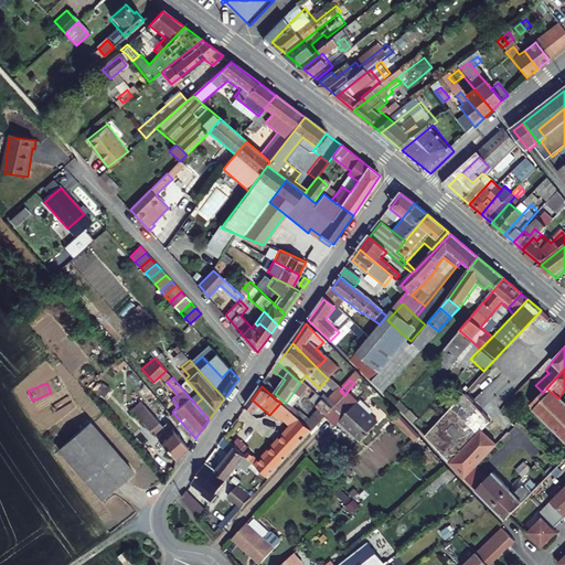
[(340,391),(338,388),(323,403),(331,409),(344,395),(340,391)]
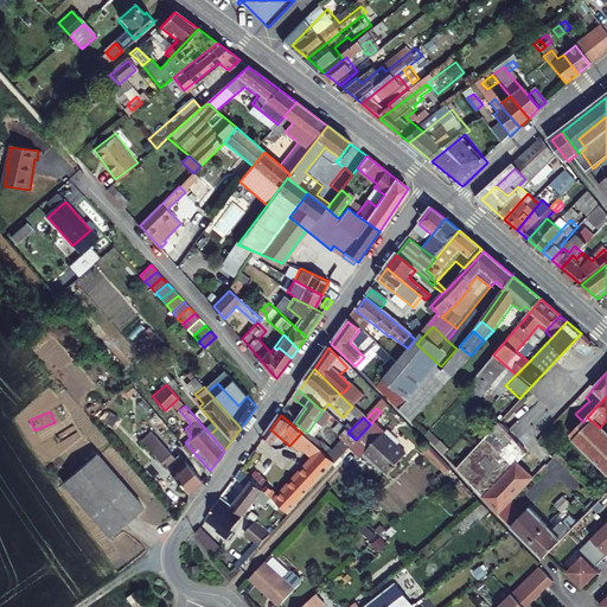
[(570,436),(575,439),(573,443),(606,475),(606,434),(600,428),(587,417),(583,422),(570,436)]
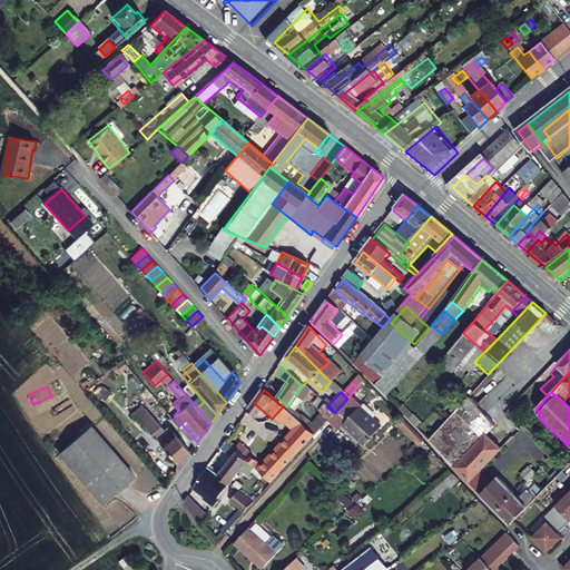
[(485,433),(494,423),(467,397),(425,441),(452,469),(485,433)]
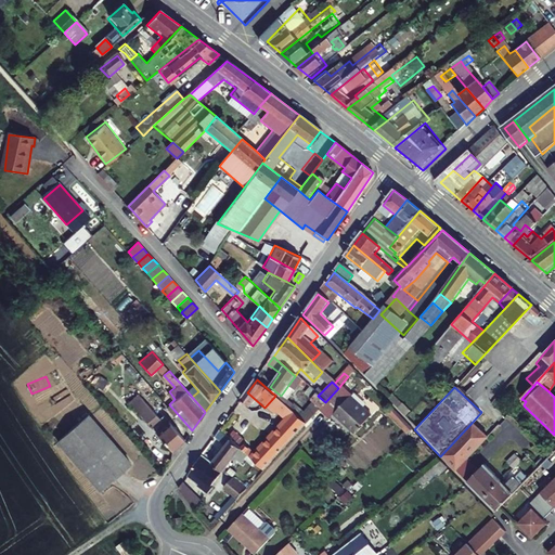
[(374,409),(353,388),(336,404),(357,425),(374,409)]
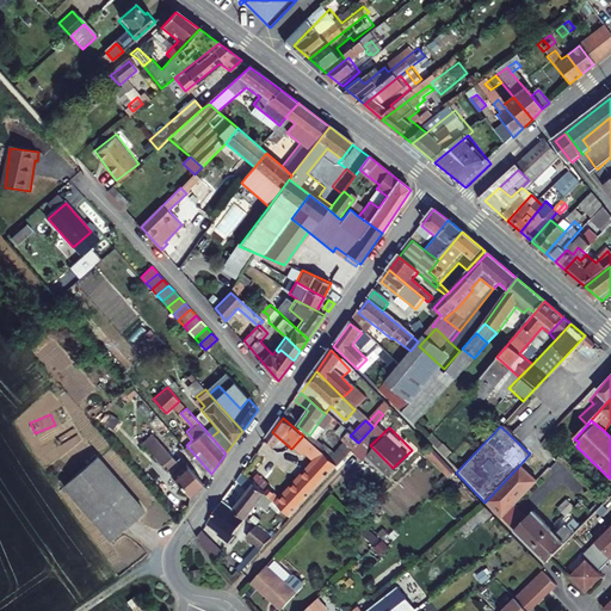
[(177,462),(147,429),(137,437),(190,495),(204,483),(181,458),(177,462)]
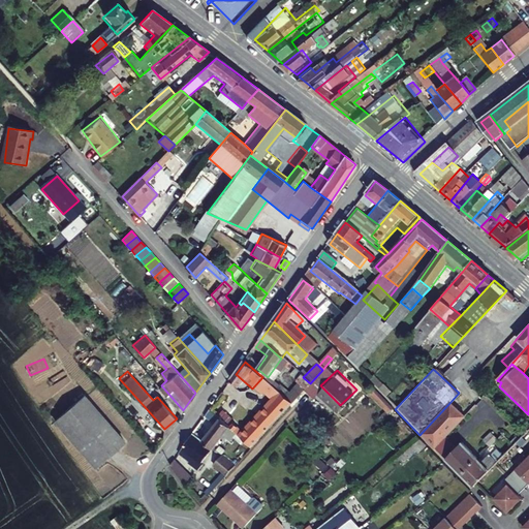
[(310,383),(303,377),(285,399),(291,404),(310,383)]
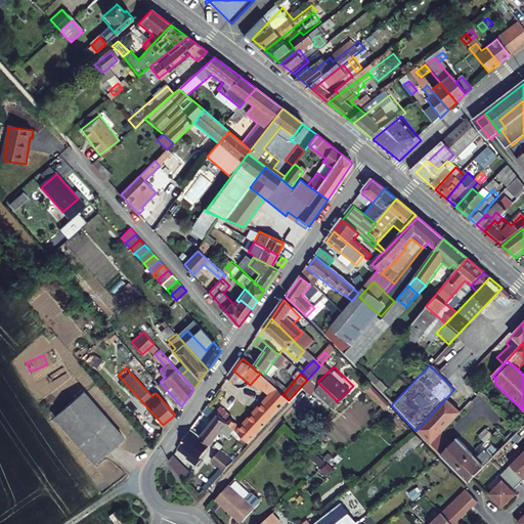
[(369,389),(365,393),(376,404),(381,400),(369,389)]
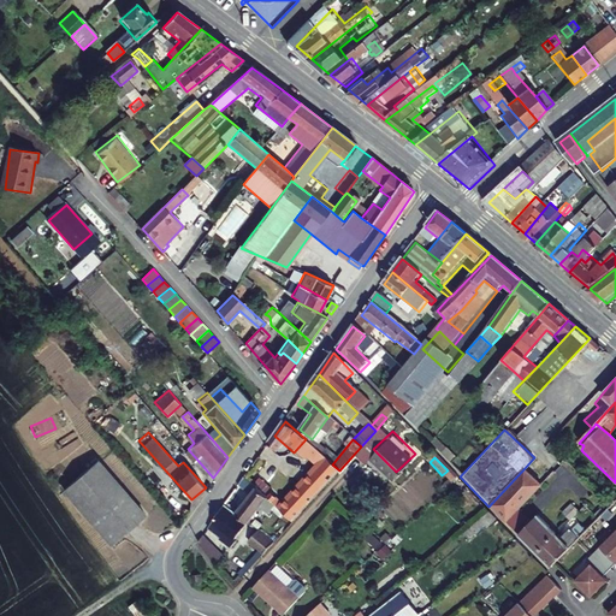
[(71,489),(118,543),(153,513),(105,458),(71,489)]
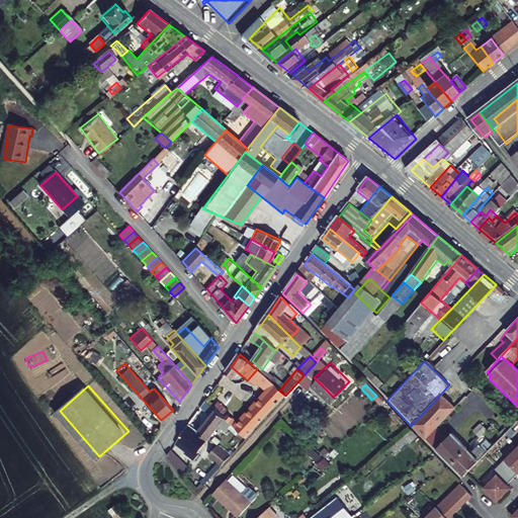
[(279,391),(275,386),(264,400),(274,409),(285,396),(279,391)]
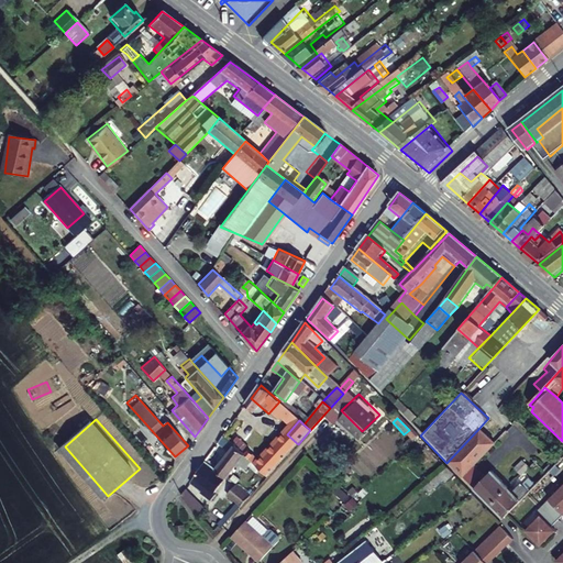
[(474,468),(497,444),(479,428),(446,463),(464,479),(474,468)]
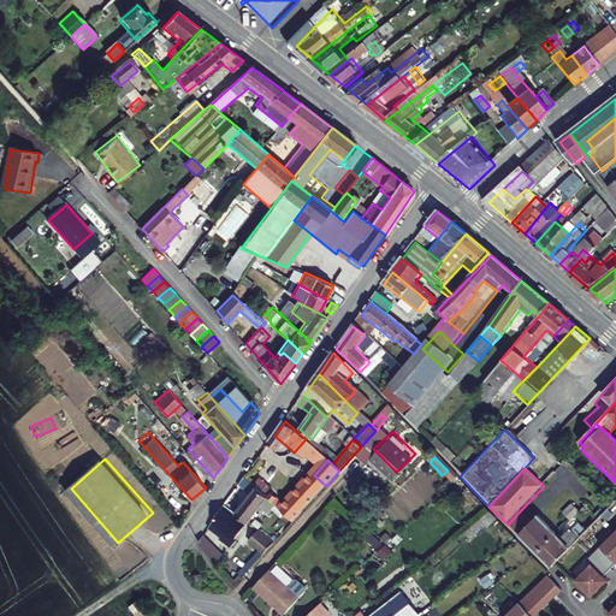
[(326,486),(314,475),(280,514),(291,525),(326,486)]
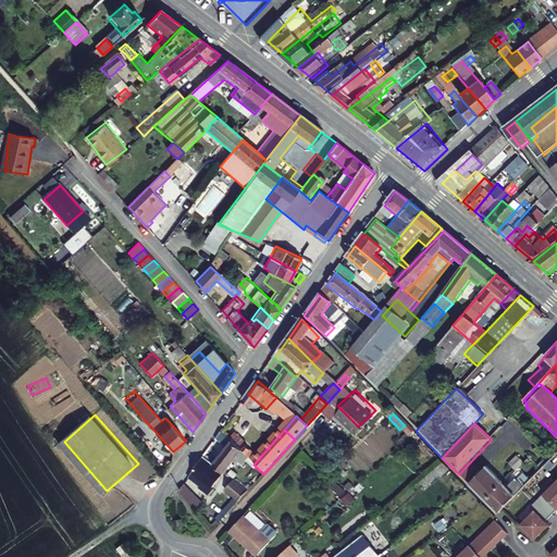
[(212,467),(222,475),(242,454),(220,434),(215,441),(226,449),(212,467)]
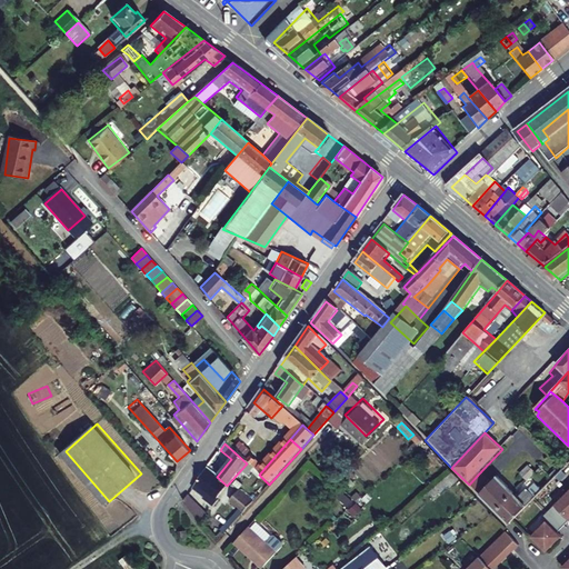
[(258,462),(252,457),(247,463),(252,469),(258,462)]
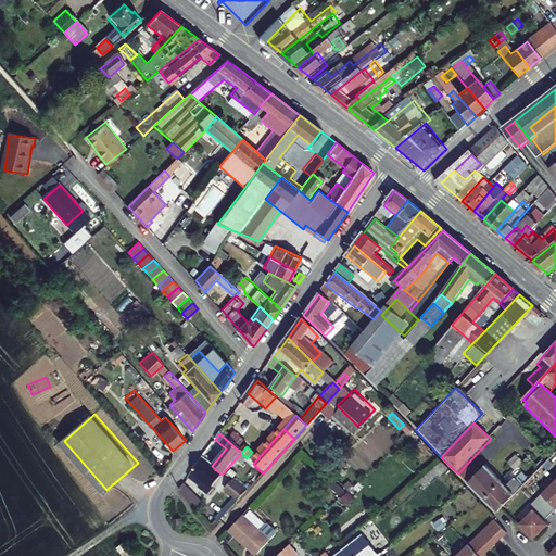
[(529,465),(507,485),(502,480),(483,498),(496,512),(540,468),(527,455),(523,459),(529,465)]
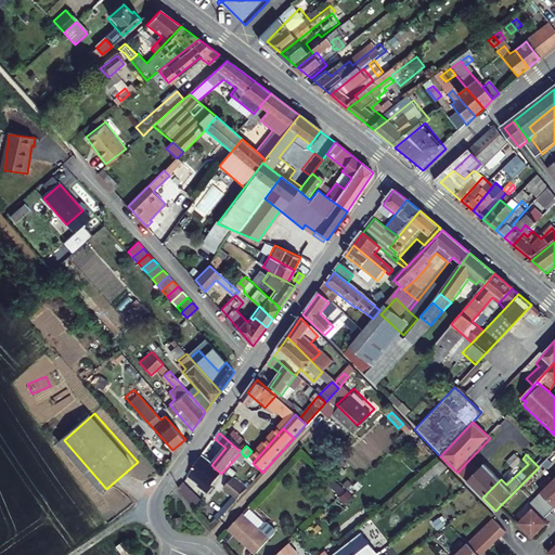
[(519,462),(511,454),(502,463),(511,470),(519,462)]
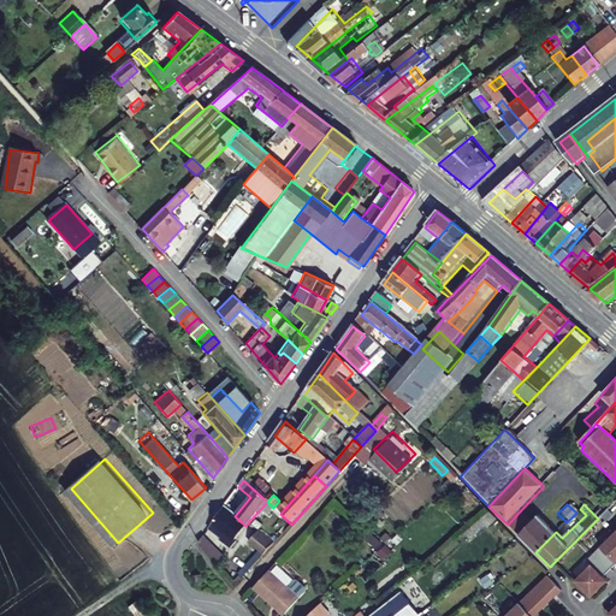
[(218,540),(215,543),(225,550),(246,526),(235,516),(224,508),(212,527),(221,535),(218,540)]
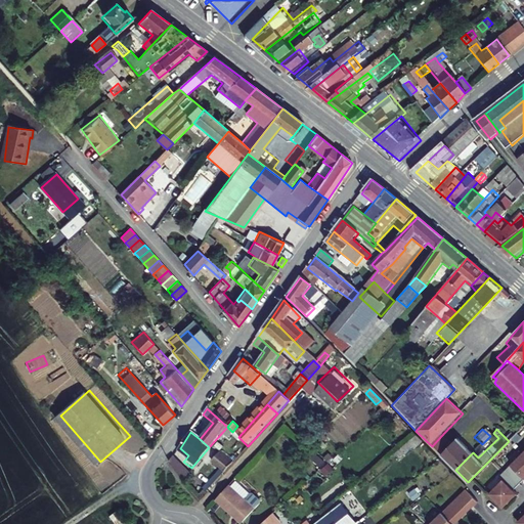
[(441,436),(432,446),(441,455),(451,445),(441,436)]
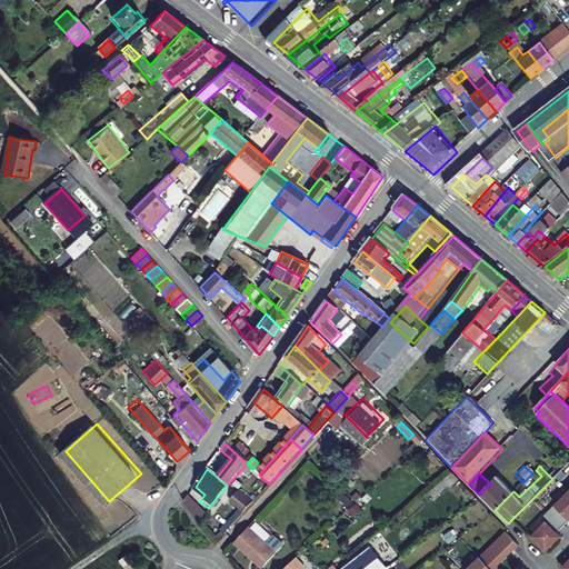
[(495,510),(513,491),(498,476),(490,483),(479,495),(495,510)]
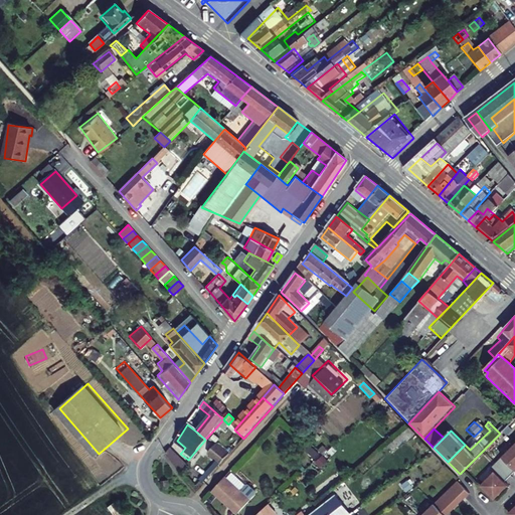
[(182,452),(185,448),(177,441),(173,445),(182,452)]
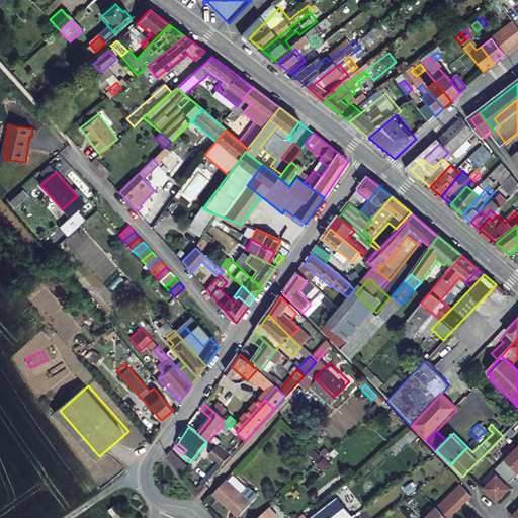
[(517,447),(493,472),(496,477),(483,490),(497,504),(510,490),(507,486),(517,475),(517,447)]
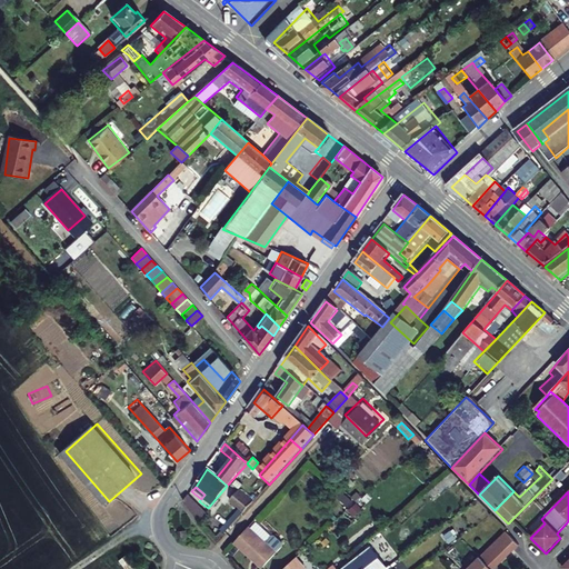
[(238,492),(229,502),(238,510),(242,515),(251,505),(238,492)]
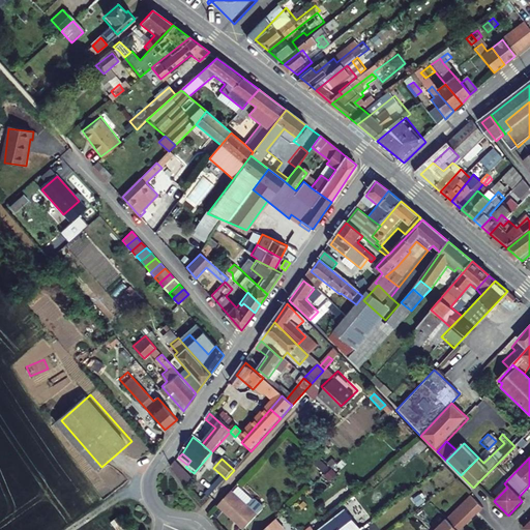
[(170,470),(184,489),(188,484),(174,465),(170,470)]
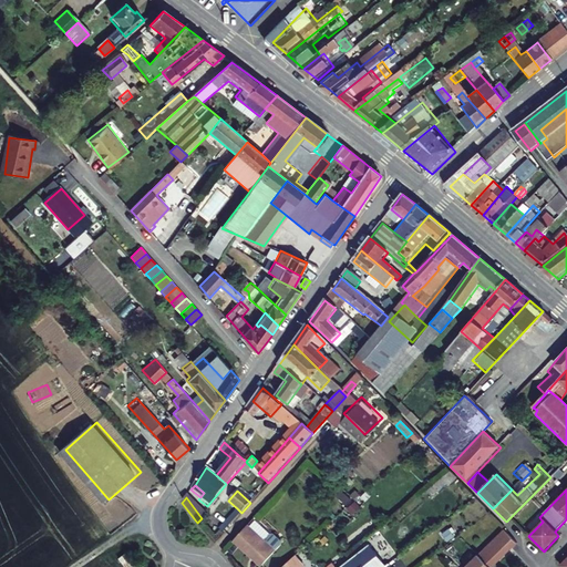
[(241,513),(237,508),(216,533),(220,537),(241,513)]
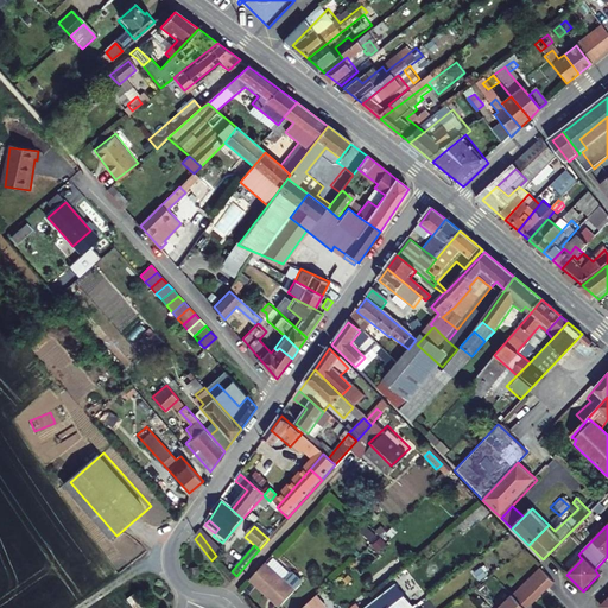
[(264,567),(247,584),(273,607),(279,607),(293,593),(264,567)]
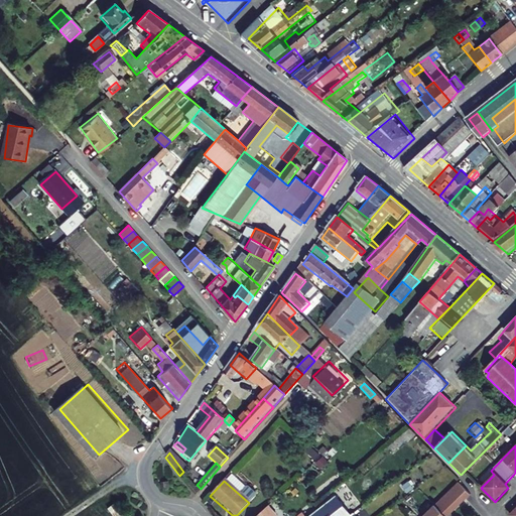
[(241,481),(237,487),(253,498),(257,492),(241,481)]
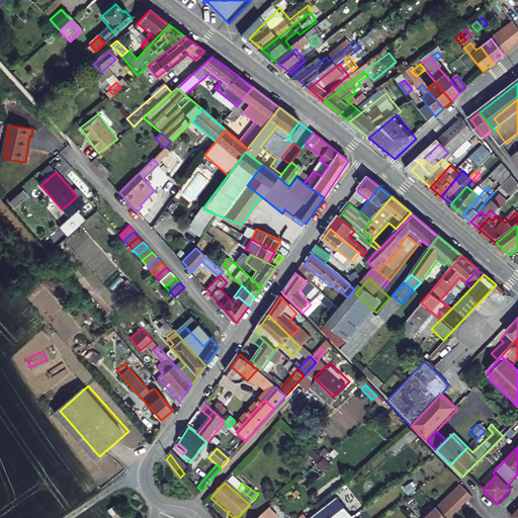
[(432,517),(456,517),(478,498),(465,485),(432,517)]
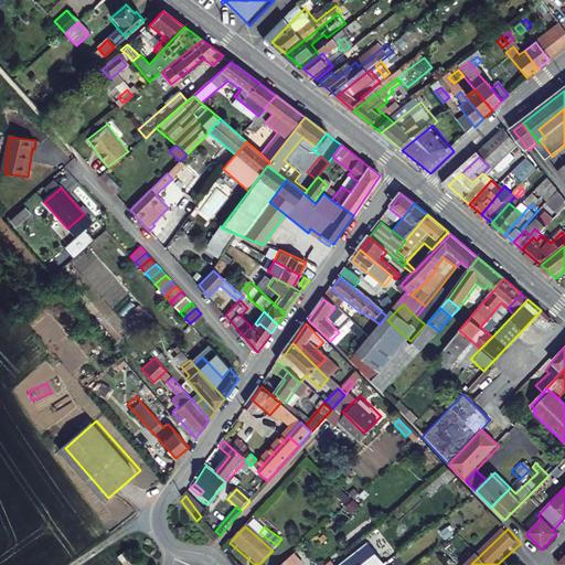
[(184,535),(183,530),(174,532),(177,539),(181,541),(183,540),(184,535)]
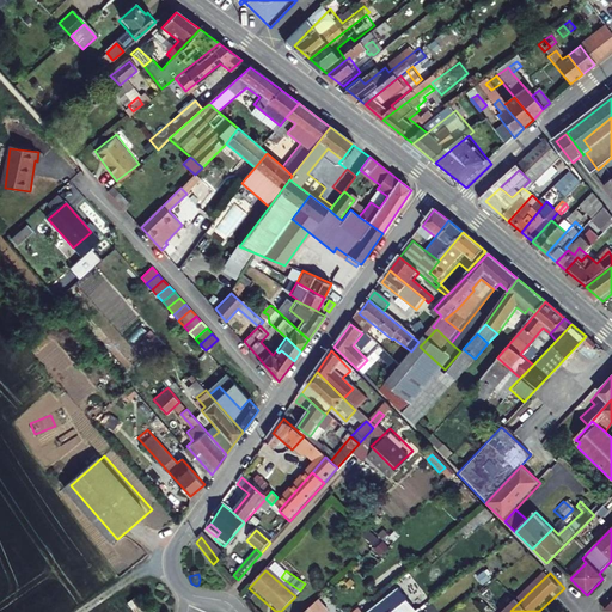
[(402,611),(389,595),(367,611),(402,611)]
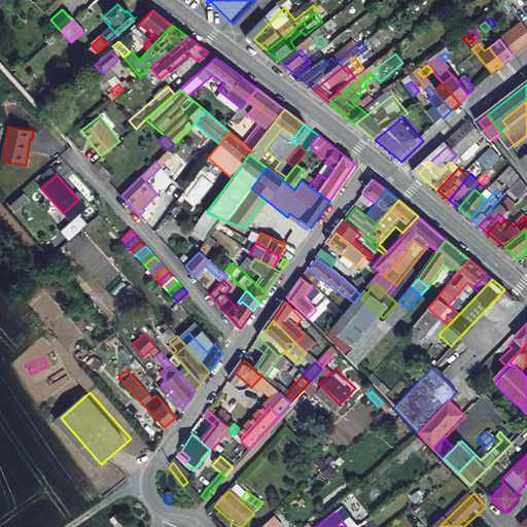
[(274,518),(264,526),(278,526),(279,525),(274,518)]
